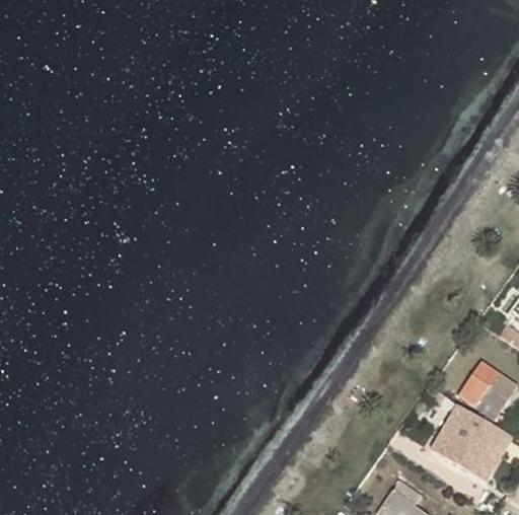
[(499,336),(518,348),(518,328),(508,321),(499,336)]
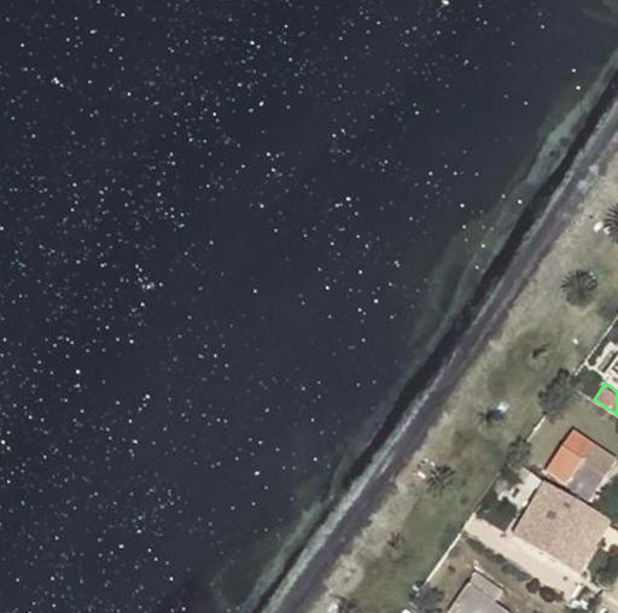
[(578,456),(589,439),(572,427),(560,444),(578,456)]
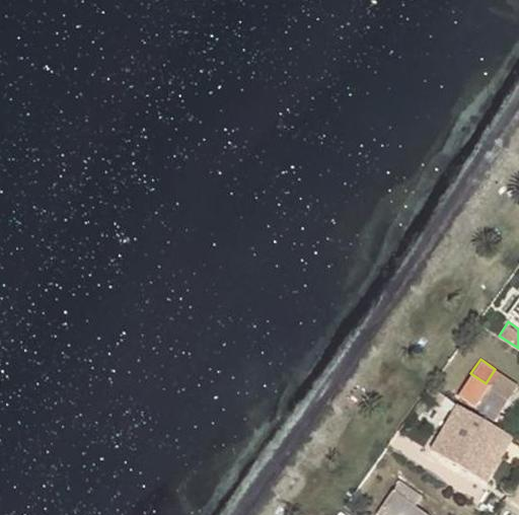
[(517,384),(495,369),(486,383),(470,373),(457,391),(482,408),(479,410),(494,420),(517,384)]
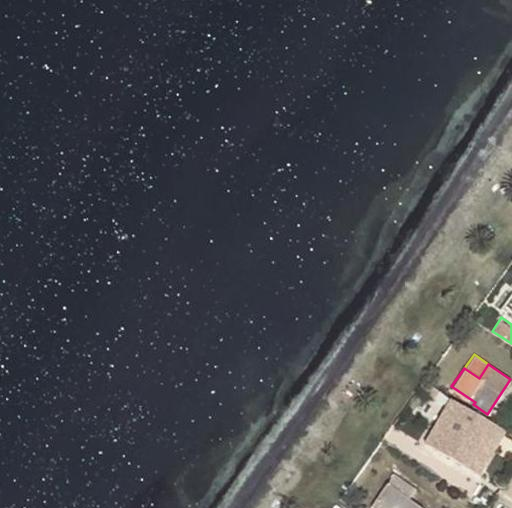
[(435,398),(441,390),(426,380),(420,388),(435,398)]
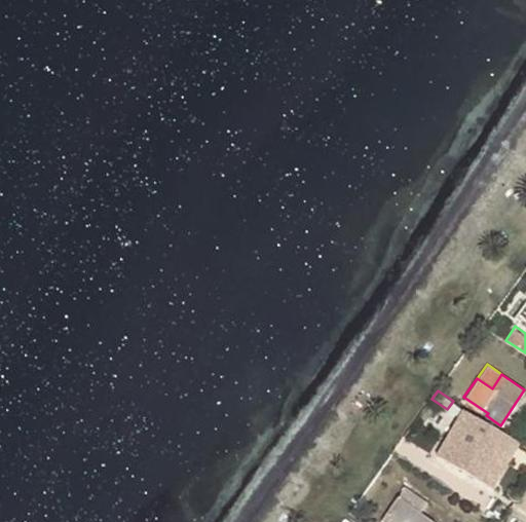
[(508,459),(518,443),(464,409),(436,453),(477,479),(495,450),(508,459)]
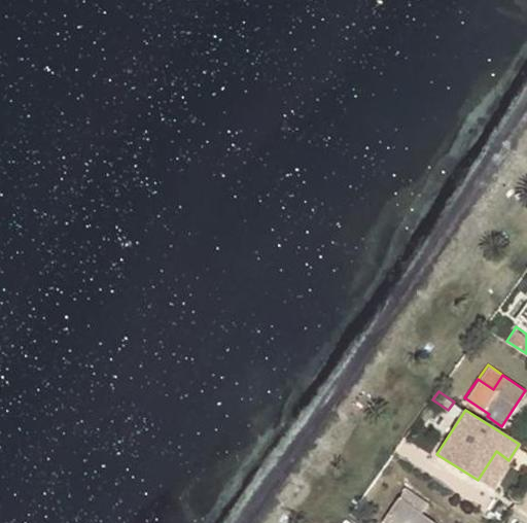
[(490,488),(508,460),(496,451),(478,480),(490,488)]
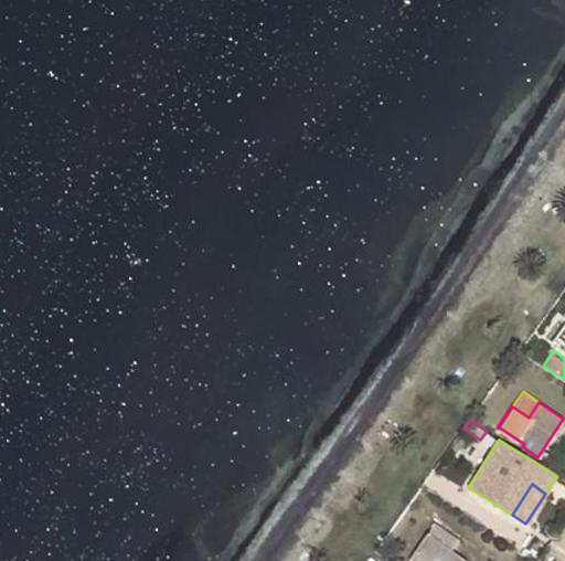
[(412,558),(416,560),(465,560),(449,550),(457,539),(435,524),(412,558)]
